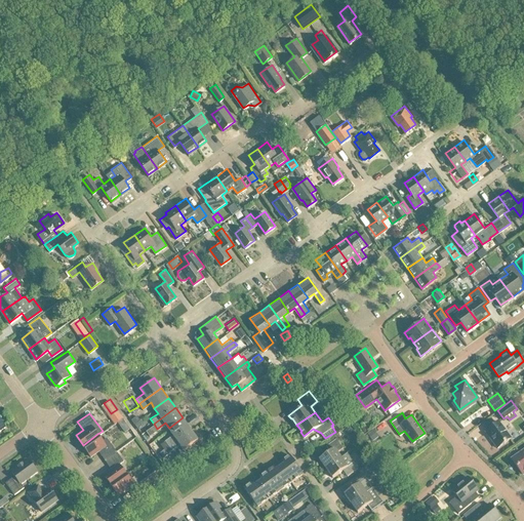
[(136,414),(130,418),(133,423),(139,418),(136,414)]
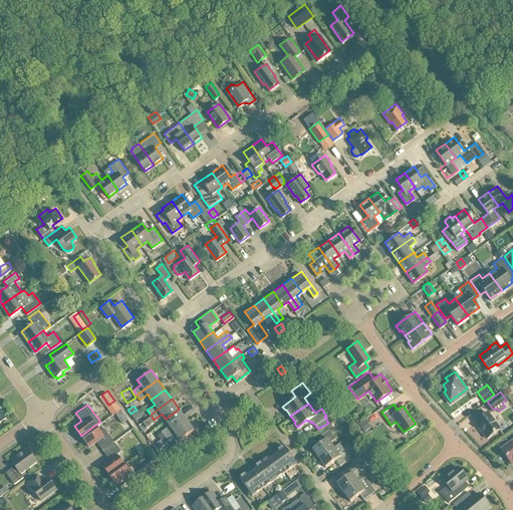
[(137,410),(131,414),(135,419),(140,412),(138,409),(137,410)]
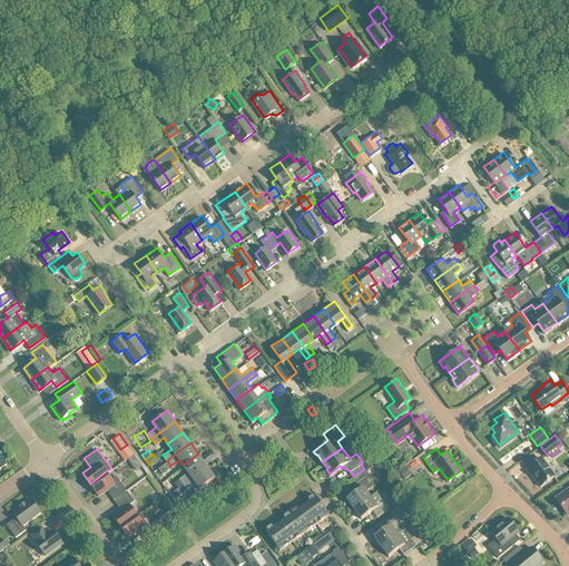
[(183,482),(206,465),(198,454),(184,465),(187,470),(179,477),(183,482)]
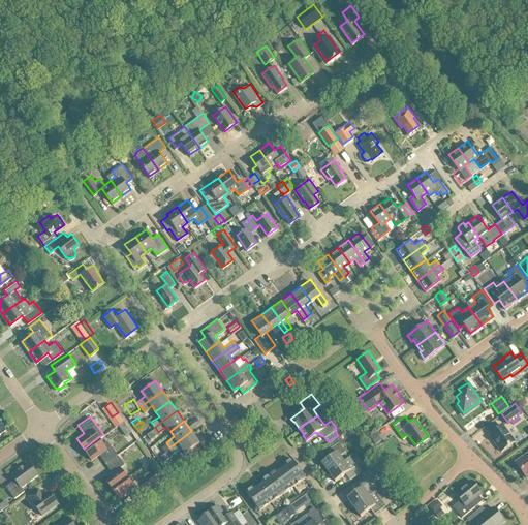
[(501,450),(515,439),(502,423),(489,433),(501,450)]
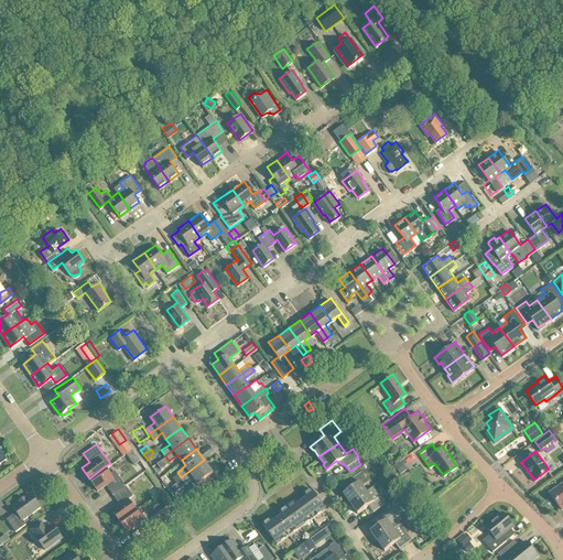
[(204,460),(181,477),(184,482),(193,476),(197,482),(213,471),(204,460)]
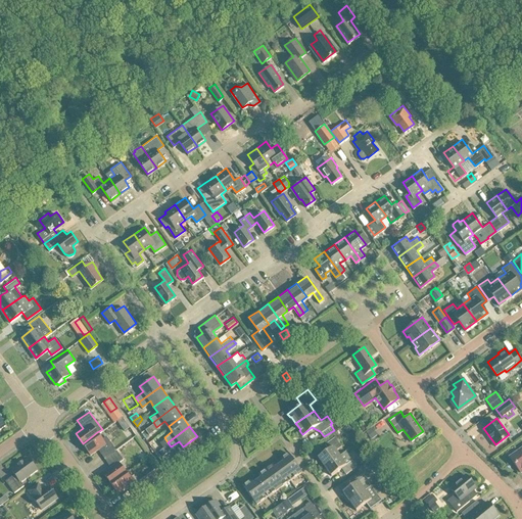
[(97,432),(83,443),(90,453),(100,445),(103,449),(99,452),(104,457),(115,449),(115,447),(106,435),(105,434),(101,437),(97,432)]
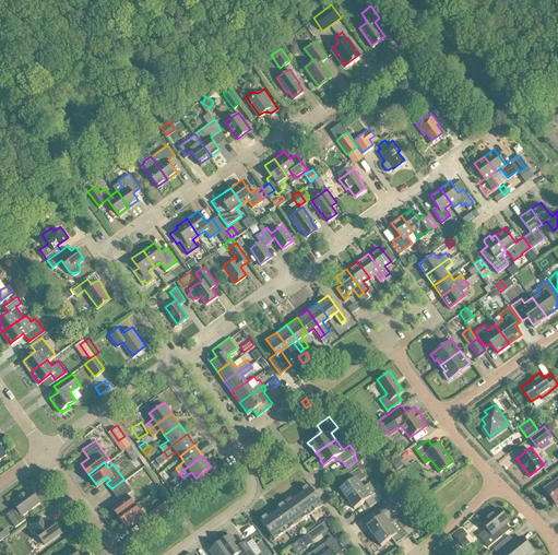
[(346,497),(363,485),(358,479),(365,474),(357,465),(345,474),(349,480),(340,487),(346,497)]
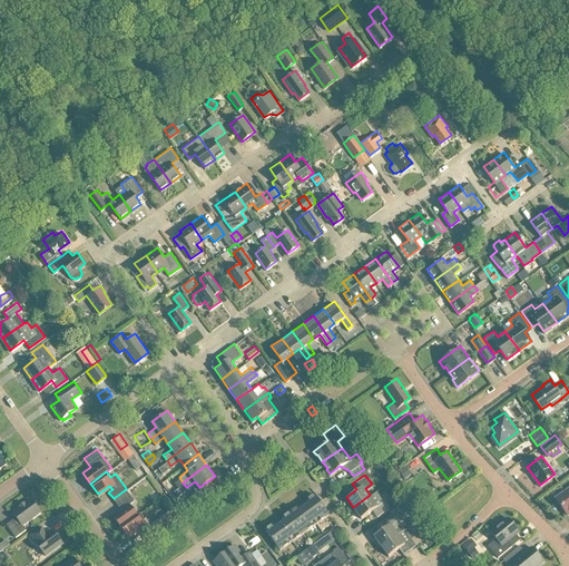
[(174,486),(167,477),(160,481),(167,490),(174,486)]
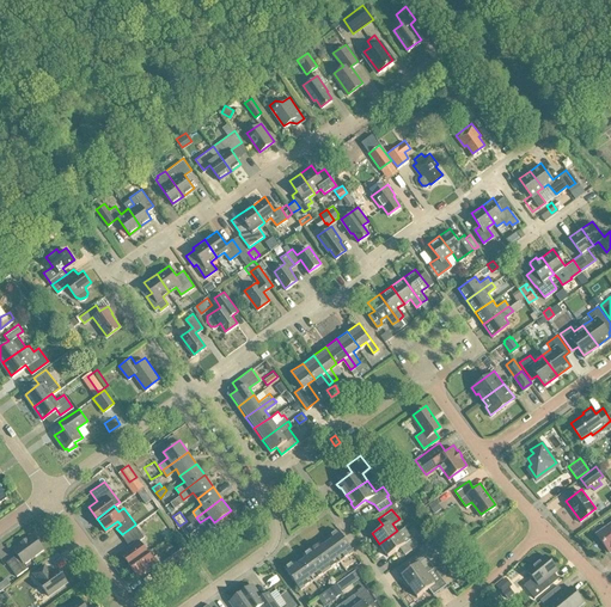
[(608,549),(610,546),(610,522),(597,533),(608,549)]
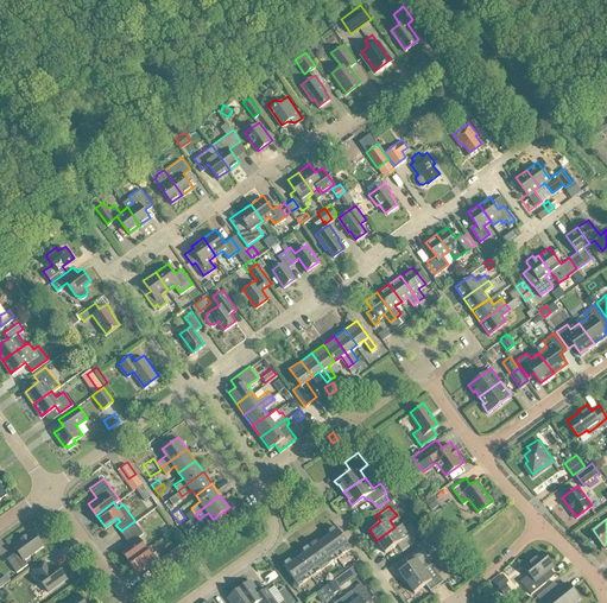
[(128,541),(120,548),(128,559),(146,546),(138,535),(143,532),(134,521),(121,531),(125,537),(126,539),(128,541)]
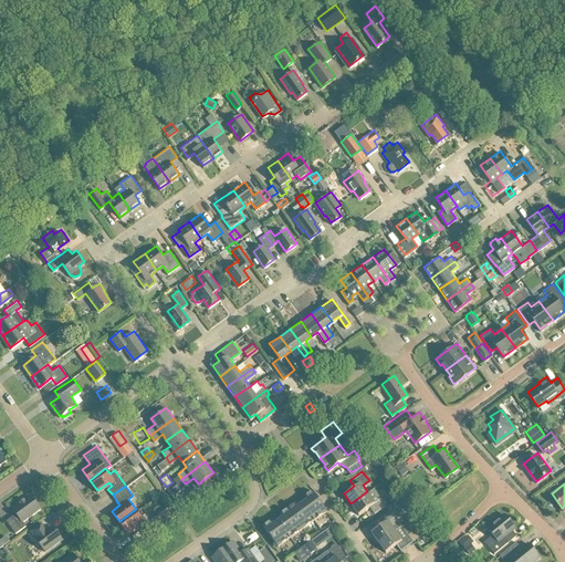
[(374,486),(367,491),(351,503),(358,512),(369,505),(375,510),(385,502),(374,486)]
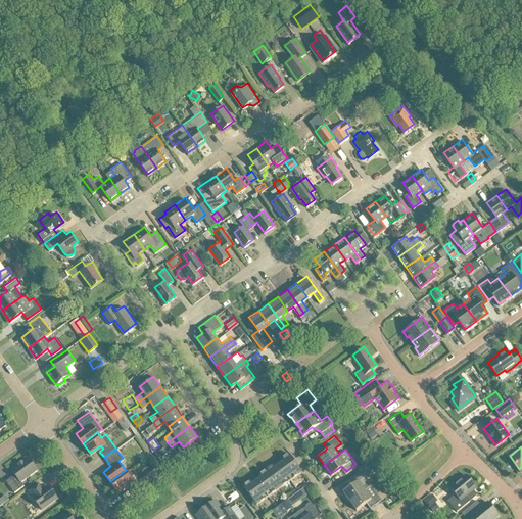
[(279,463),(290,478),(301,470),(288,452),(281,457),(283,460),(279,463)]
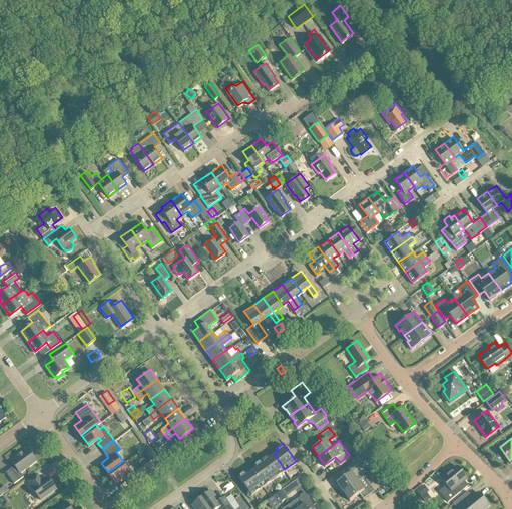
[(364,451),(368,457),(374,452),(370,446),(364,451)]
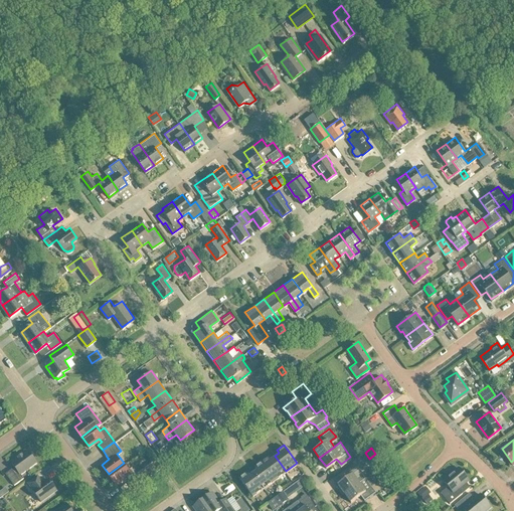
[(14,484),(23,477),(20,473),(36,462),(28,450),(11,462),(14,466),(5,472),(14,484)]
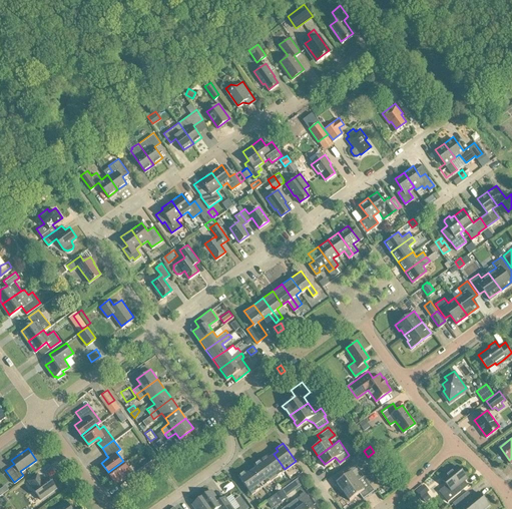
[(285,469),(274,454),(270,457),(268,454),(261,459),(274,477),(285,469)]
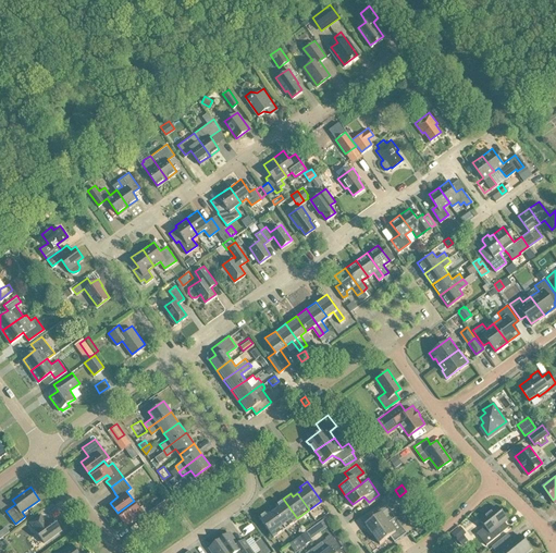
[(134,501),(118,513),(124,524),(139,513),(145,520),(157,512),(159,515),(174,504),(169,495),(153,506),(153,505),(146,511),(143,505),(138,507),(134,501)]
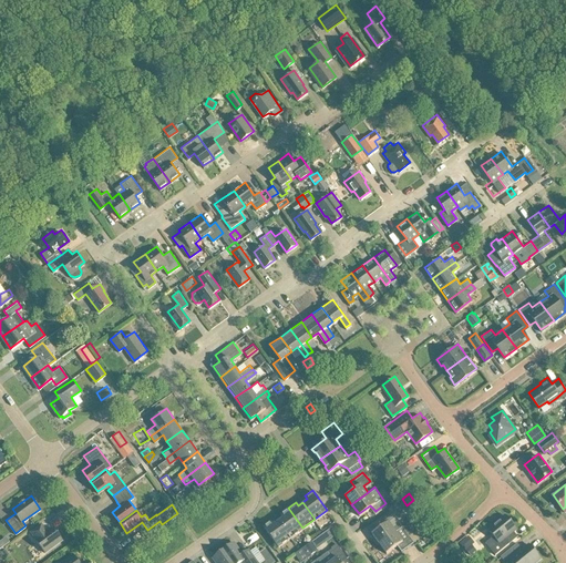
[(289,536),(302,528),(288,508),(280,513),(283,515),(277,520),(289,536)]
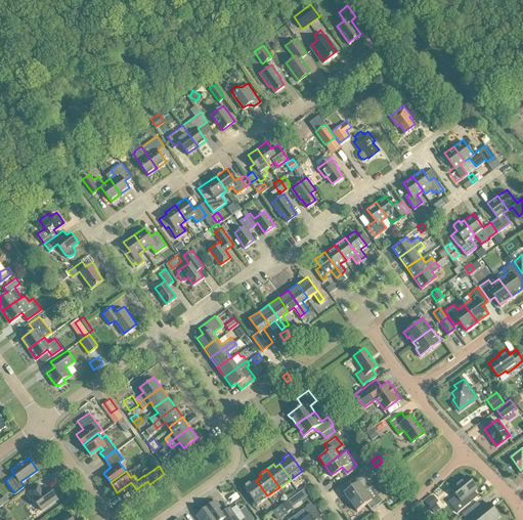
[(348,487),(343,490),(350,500),(365,489),(371,485),(366,480),(360,471),(350,478),(344,483),(348,487)]
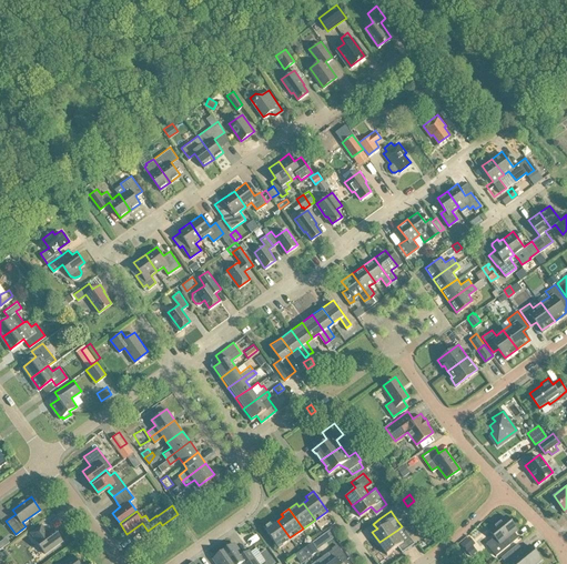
[(421,513),(414,519),(421,529),(428,523),(421,513)]
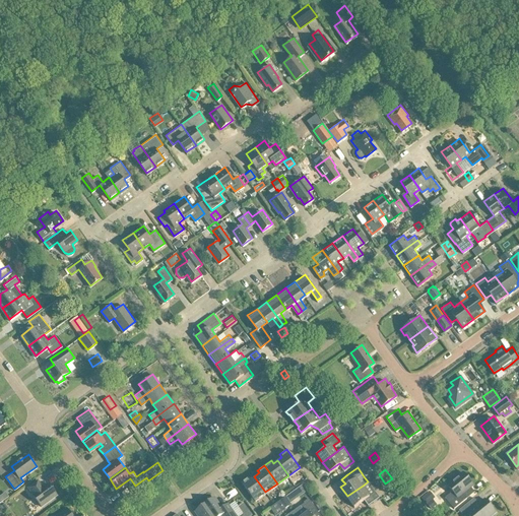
[(473,482),(463,470),(457,475),(456,474),(452,478),(447,482),(452,490),(445,496),(454,507),(466,497),(462,492),(473,482)]
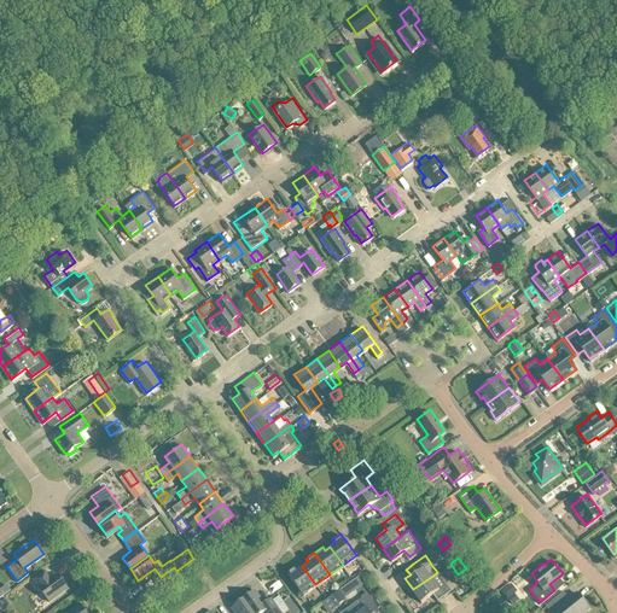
[(315,584),(302,566),(298,568),(296,565),(286,572),(303,594),(315,584)]
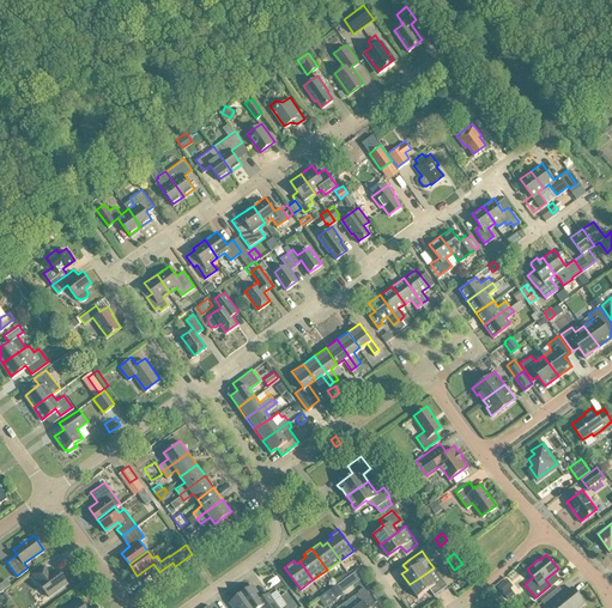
[(50,572),(44,564),(32,572),(40,581),(38,582),(48,594),(67,581),(58,567),(50,572)]
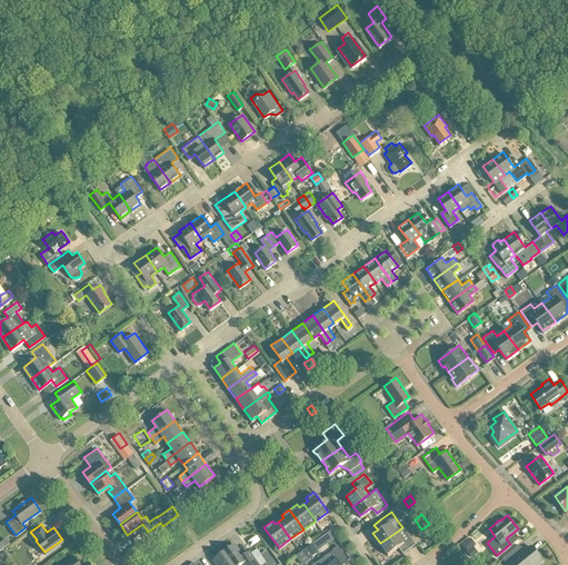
[(397,532),(380,543),(387,553),(398,545),(402,551),(414,543),(405,528),(398,533),(397,532)]
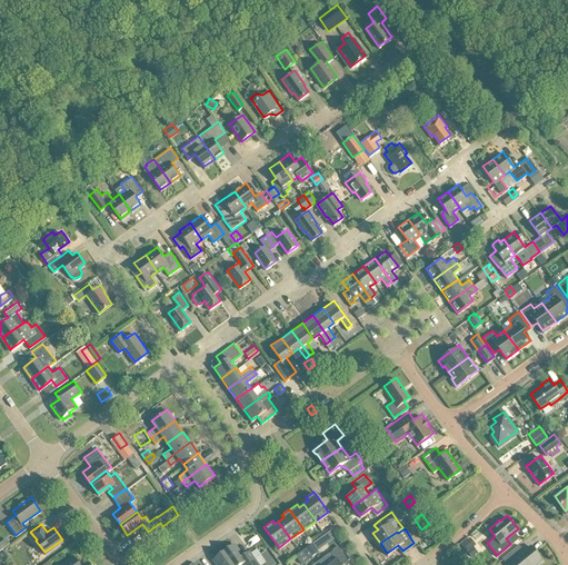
[(336,536),(330,529),(324,534),(329,541),(336,536)]
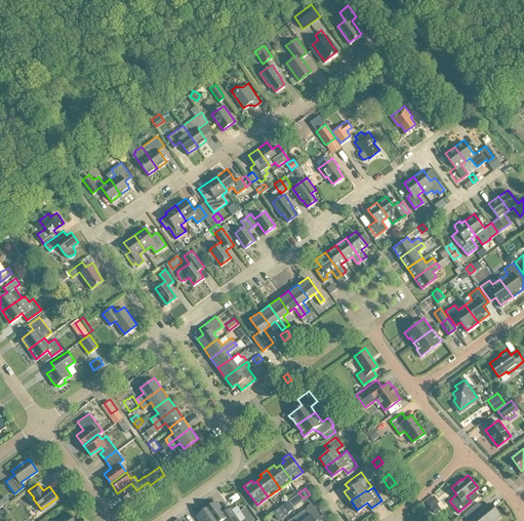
[(430,507),(438,501),(433,493),(425,501),(430,507)]
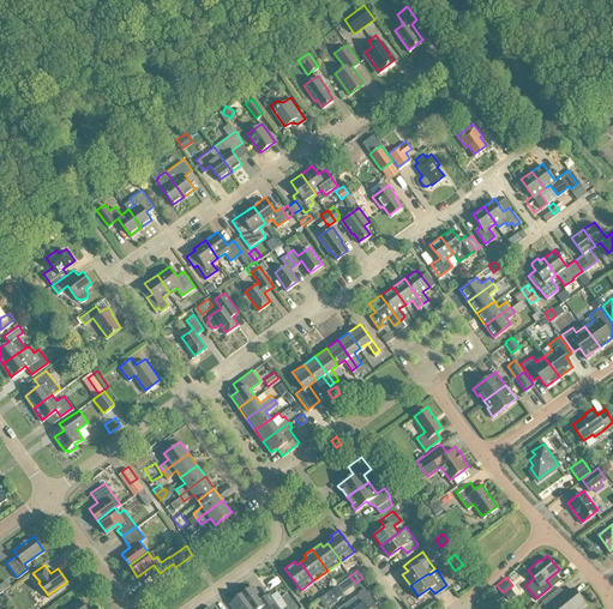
[(252,585),(241,592),(252,608),(281,608),(269,591),(260,597),(252,585)]
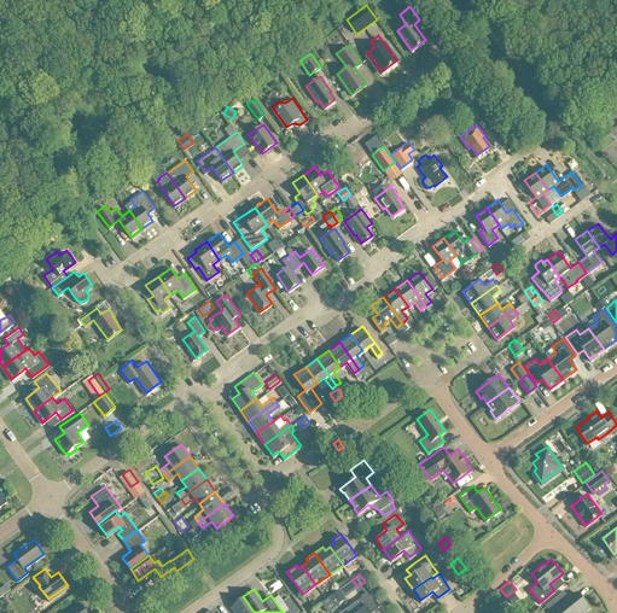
[(569,596),(563,589),(545,603),(551,611),(554,608),(558,612),(557,612),(580,612),(588,606),(576,590),(572,593),(569,596)]
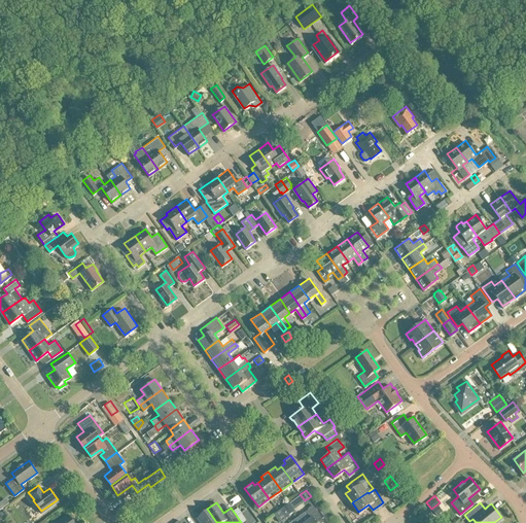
[(278,521),(287,514),(282,506),(273,512),(278,521)]
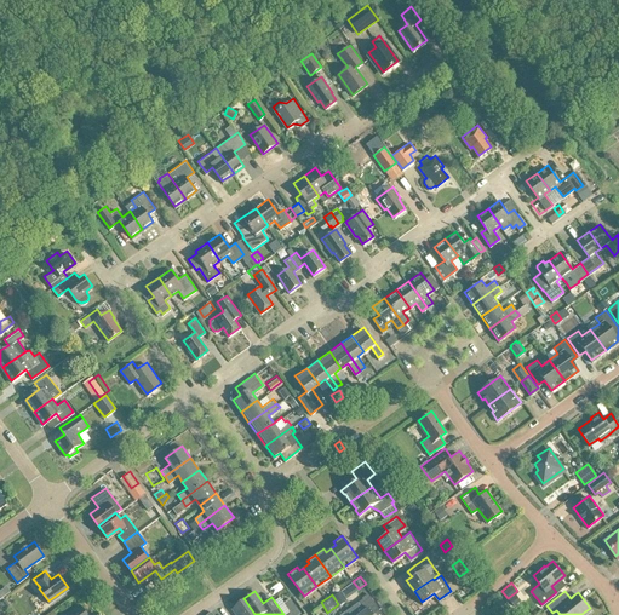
[(353,607),(357,614),(383,614),(370,595),(353,607)]
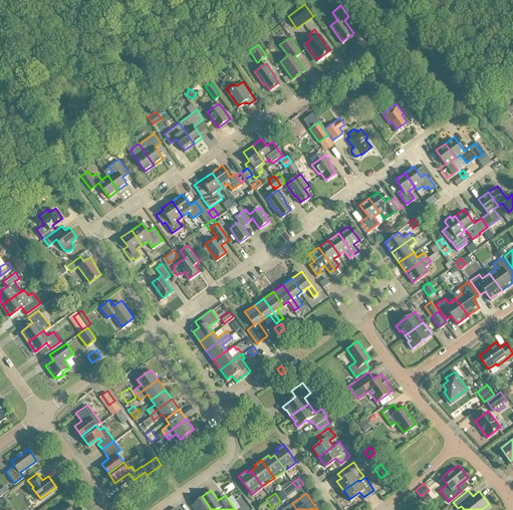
[(211,509),(202,496),(193,503),(197,509),(211,509)]
